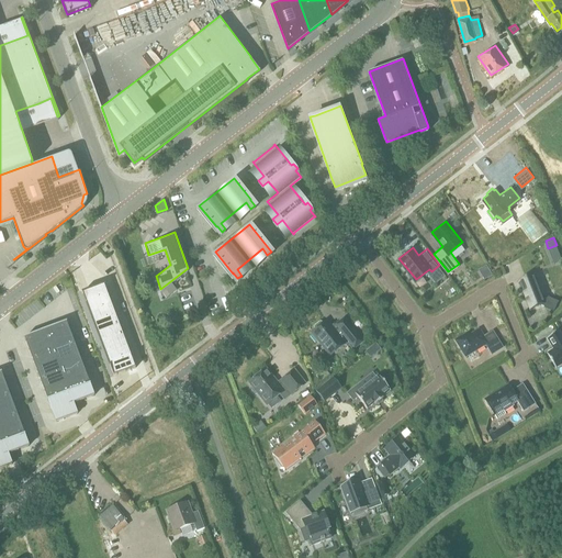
[(518,278),(529,307),(541,302),(554,308),(558,298),(540,290),(534,271),(518,278)]
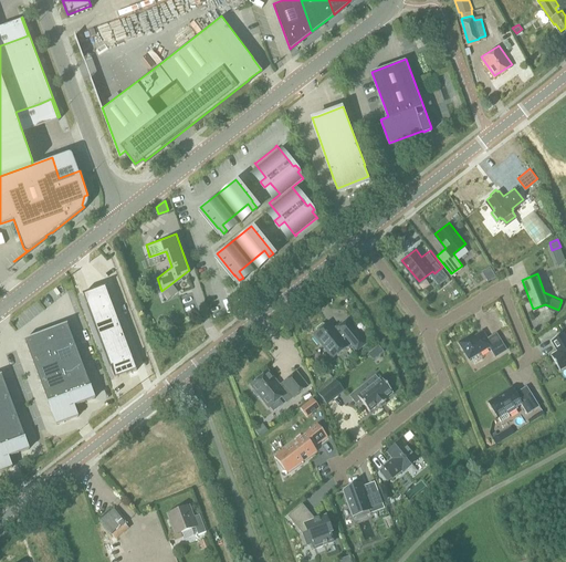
[(87,302),(108,294),(105,284),(106,284),(105,283),(103,283),(104,284),(90,289),(84,291),(82,292),(83,293),(87,302)]
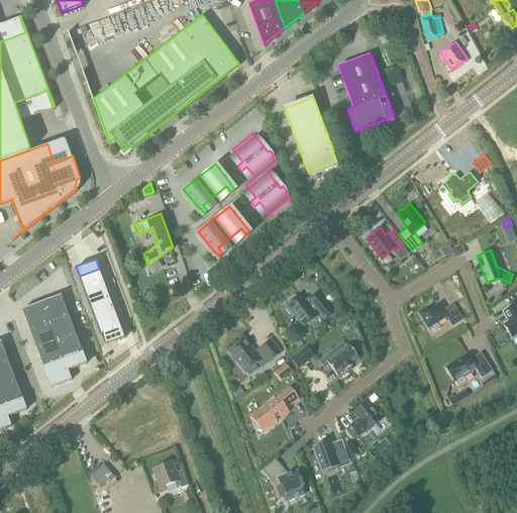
[(103,278),(99,269),(80,276),(83,286),(103,278)]
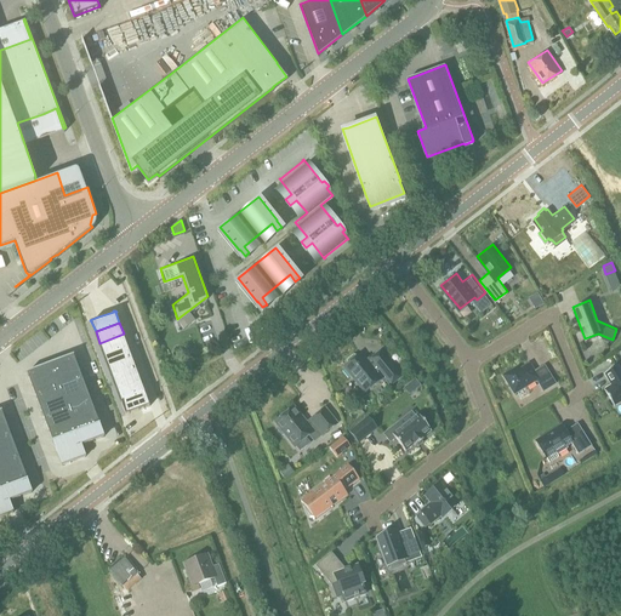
[(104,354),(127,346),(124,334),(100,343),(104,354)]
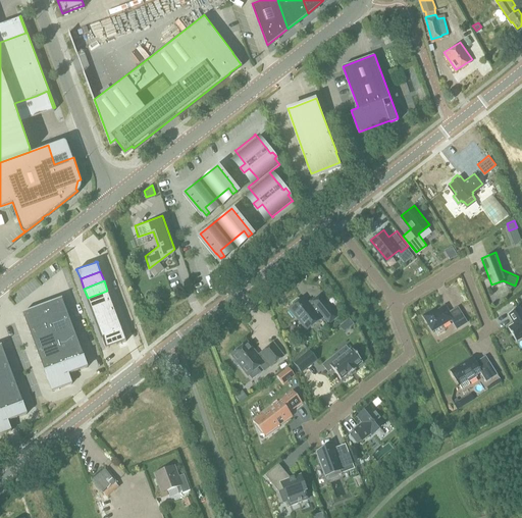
[(107,291),(88,298),(91,307),(111,300),(107,291)]
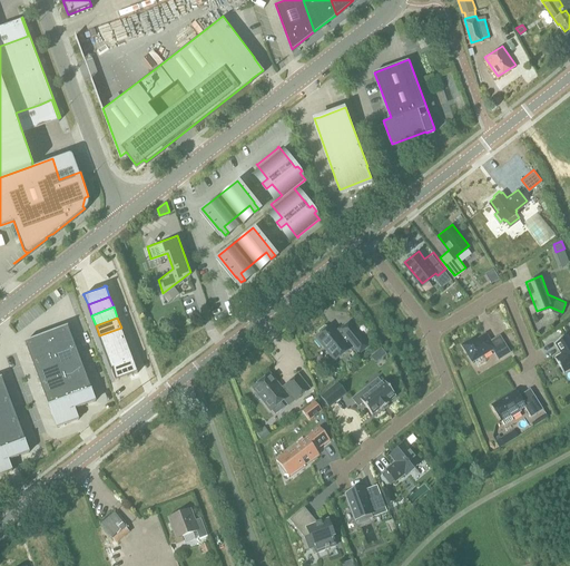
[(350,319),(341,327),(344,330),(341,333),(332,322),(328,324),(326,323),(324,323),(318,328),(318,330),(320,331),(316,334),(335,358),(351,345),(345,339),(349,337),(360,350),(367,343),(350,319)]
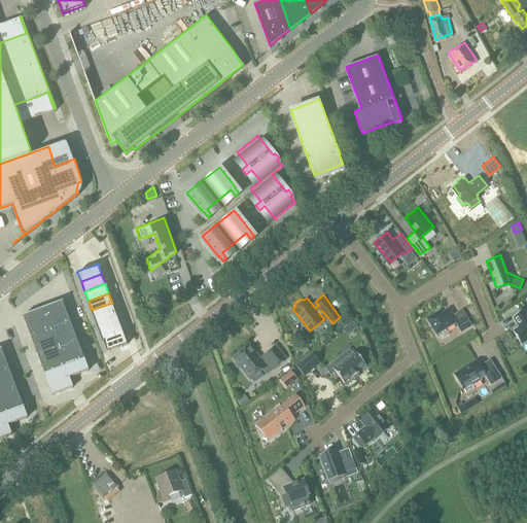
[(48,304),(42,306),(46,317),(66,309),(63,300),(63,299),(62,299),(62,300),(49,305),(48,304)]
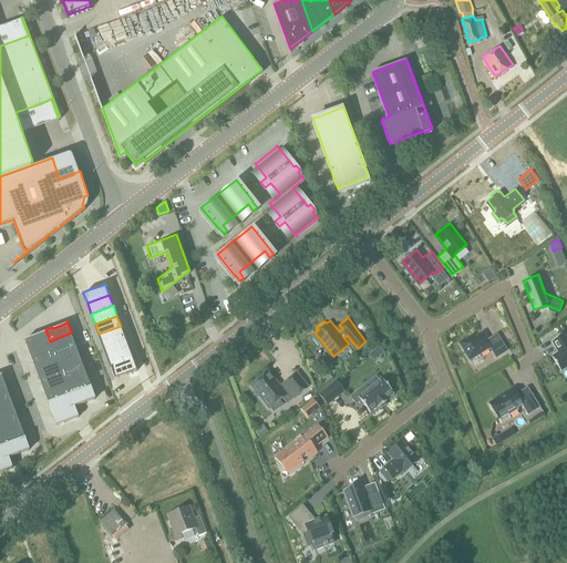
[(121,326),(99,334),(103,345),(125,336),(121,326)]
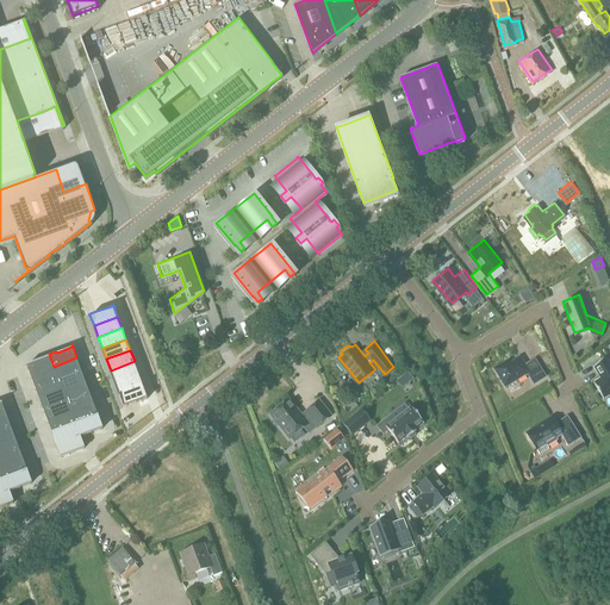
[(27,362),(26,363),(26,365),(31,375),(54,367),(49,354),(42,357),(27,363),(27,362)]
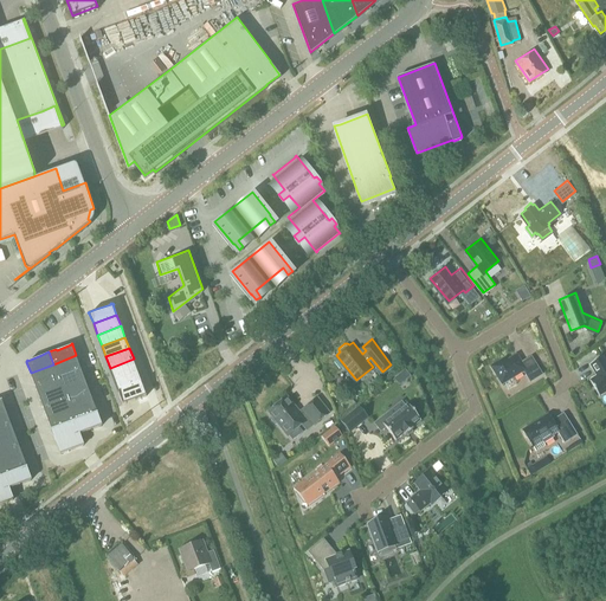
[(502,356),(491,363),(502,381),(526,367),(532,377),(542,370),(532,354),(522,360),(516,351),(503,360),(502,356)]
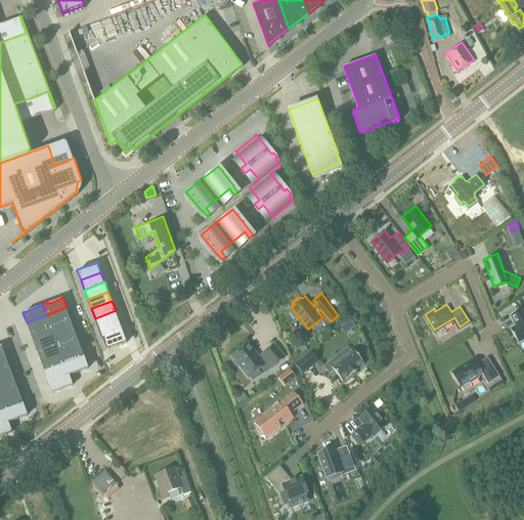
[(511,326),(519,340),(523,337),(523,307),(522,305),(511,312),(515,319),(517,318),(518,321),(511,326)]
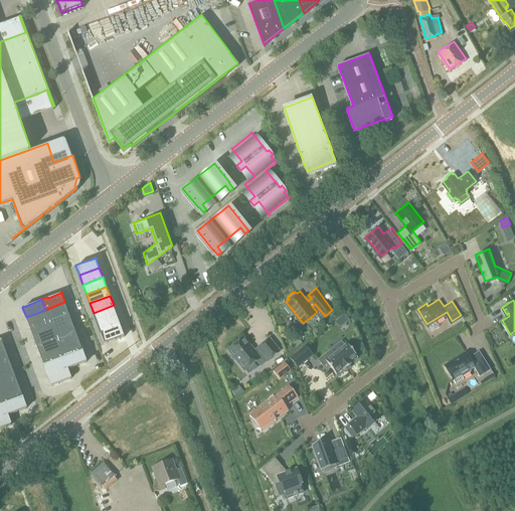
[(64,302),(45,310),(49,319),(68,312),(64,302)]
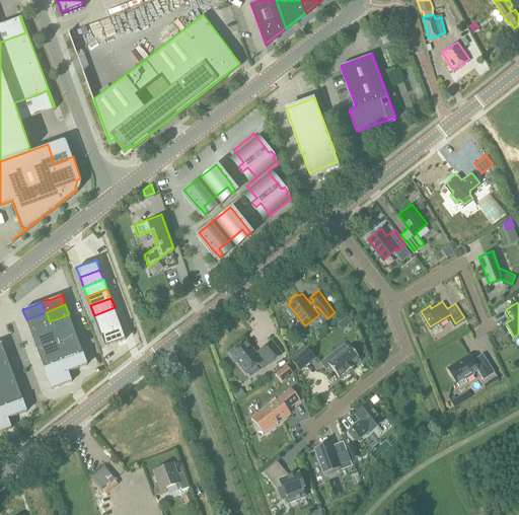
[(118,317),(115,307),(94,315),(97,324),(118,317)]
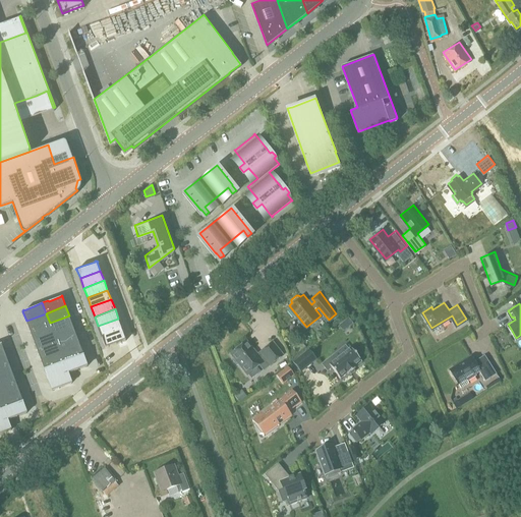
[(46,313),(26,321),(31,330),(50,323),(46,313)]
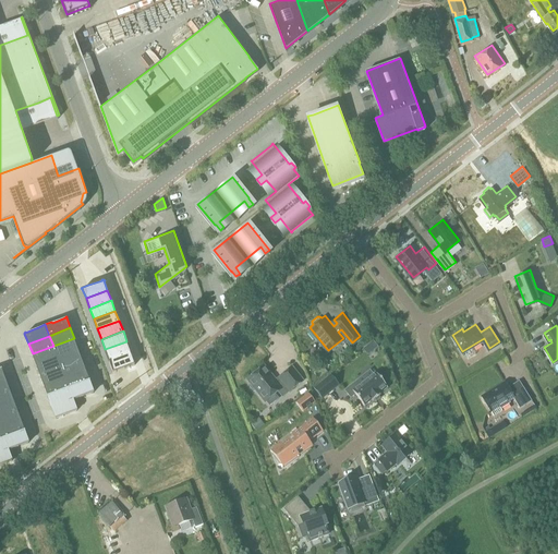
[(74,338),(53,346),(57,356),(77,348),(74,338)]
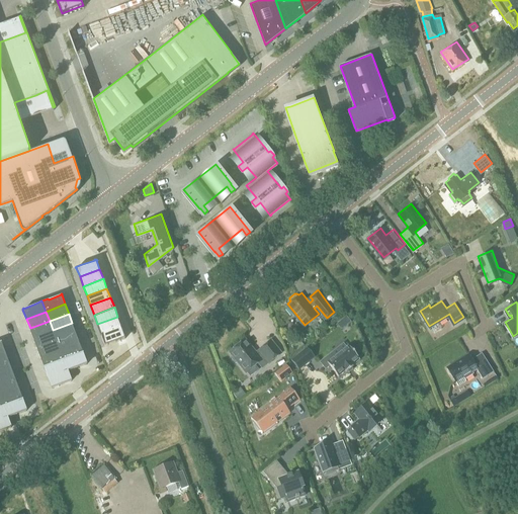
[(97,324),(101,334),(121,326),(117,317),(97,324)]
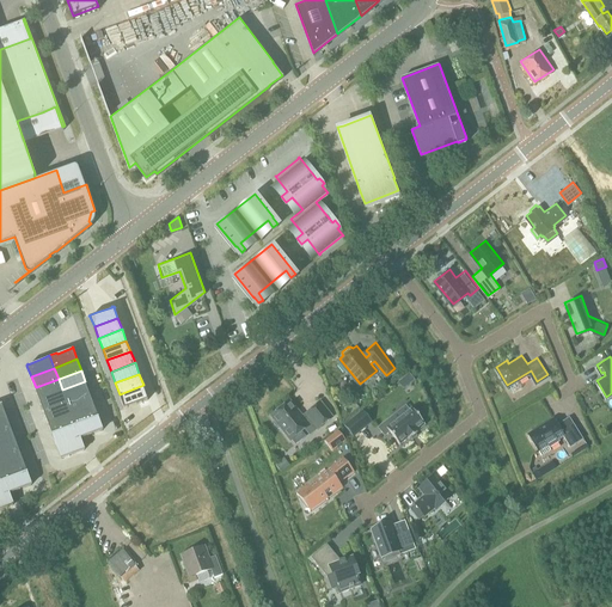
[(59,379),(36,387),(40,399),(62,390),(59,379)]
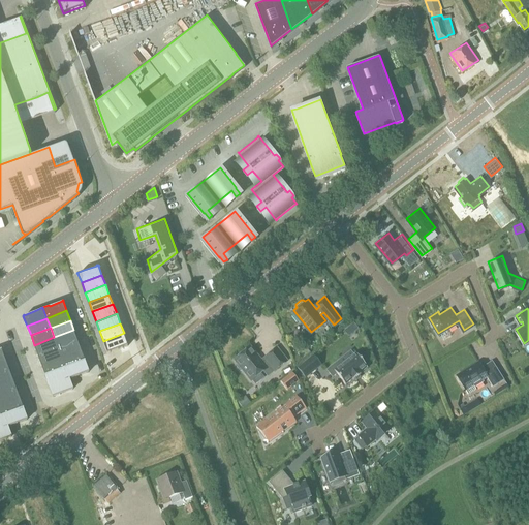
[(73,330),(54,337),(58,347),(78,339),(73,330)]
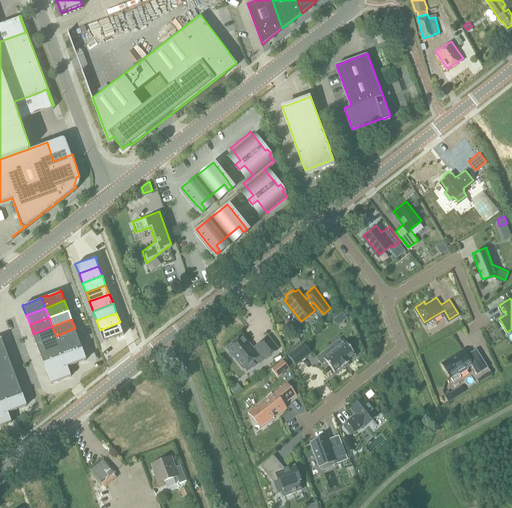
[(103,339),(123,332),(123,331),(120,322),(100,330),(101,332),(103,339)]
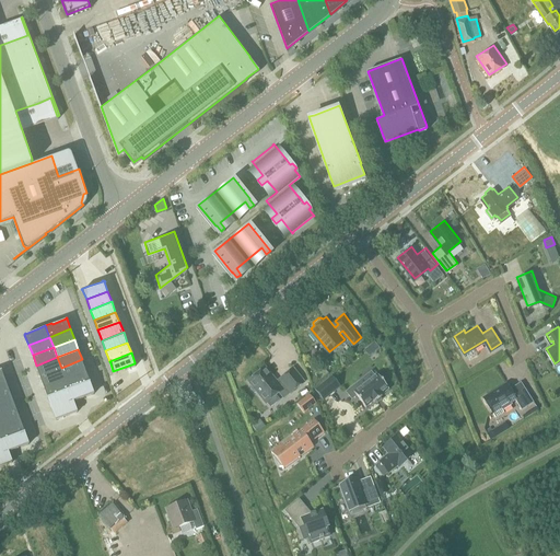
[(57,357),(36,366),(41,375),(61,368),(57,357)]
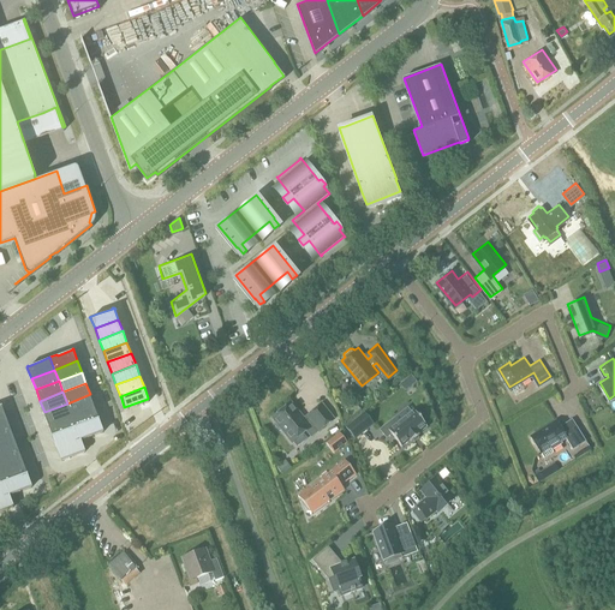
[(90,394),(67,404),(71,414),(94,406),(90,394)]
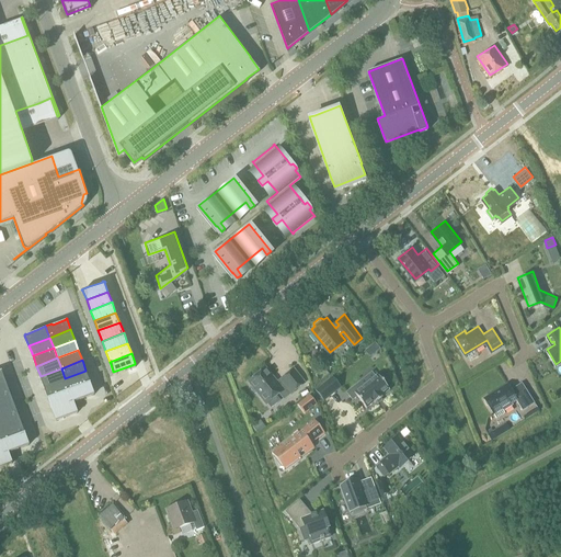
[(282,378),(278,381),(265,365),(249,378),(251,382),(250,385),(254,390),(258,390),(266,401),(267,400),(271,405),(279,397),(276,393),(279,390),(284,396),(292,390),(305,379),(294,366),(281,376),(282,378)]
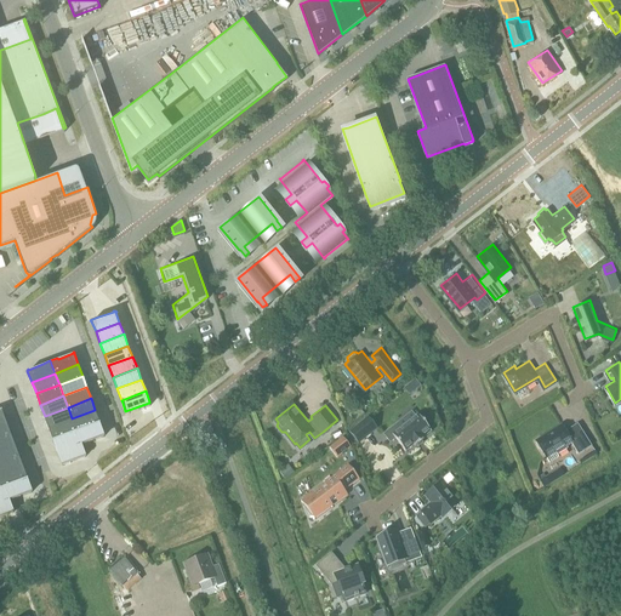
[(68,408),(45,416),(49,427),(72,418),(68,408)]
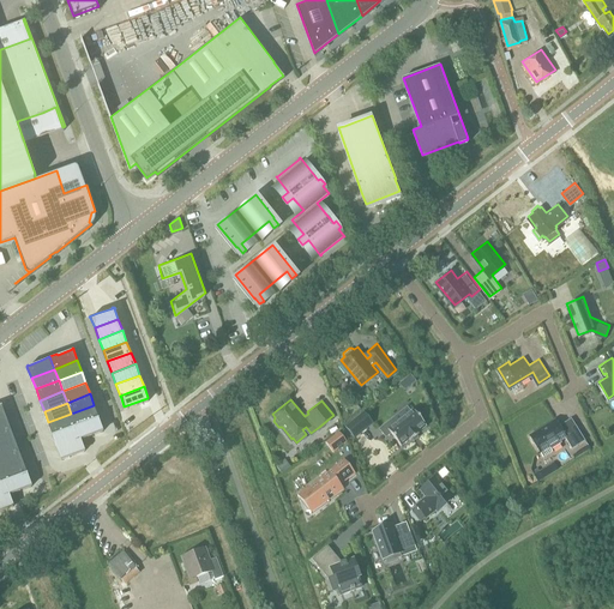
[(94,405),(71,414),(76,424),(100,416),(98,415),(98,416),(94,405)]
